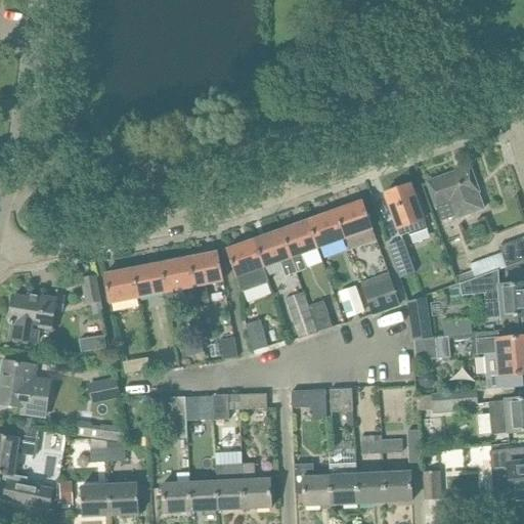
[(477,193),(479,192),(468,164),(459,168),(460,171),(427,183),(441,222),(453,217),(454,220),(483,210),(477,193)]
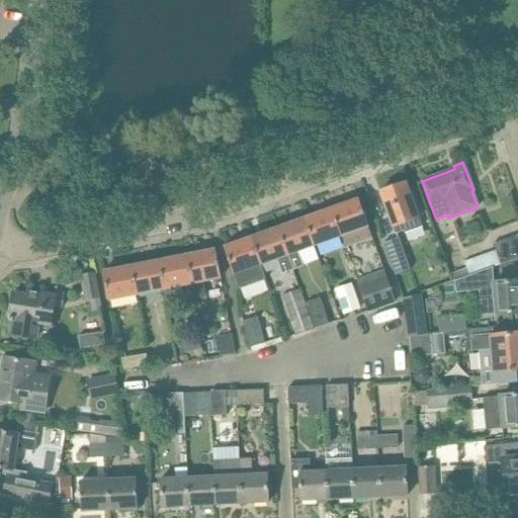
[(405,234),(422,228),(406,183),(379,192),(395,235),(404,232),(405,234)]
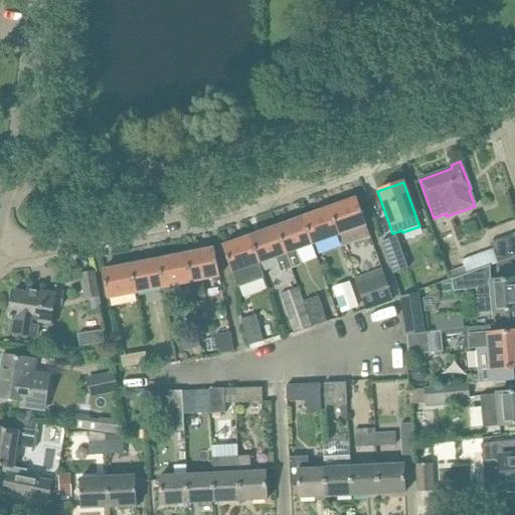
[(329,208),(338,235),(347,232),(350,241),(369,234),(356,198),(329,208)]
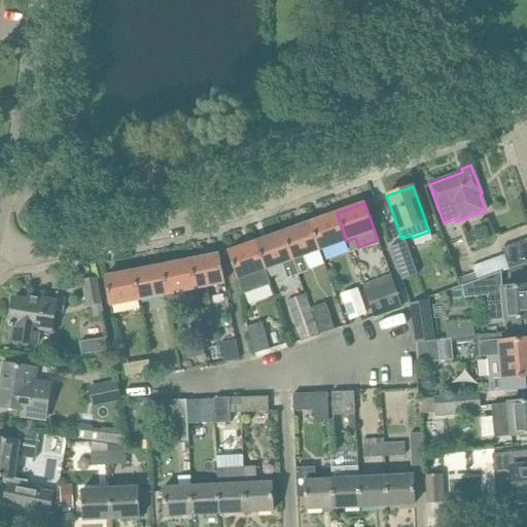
[(337,213),(309,222),(319,250),(346,241),(337,213)]
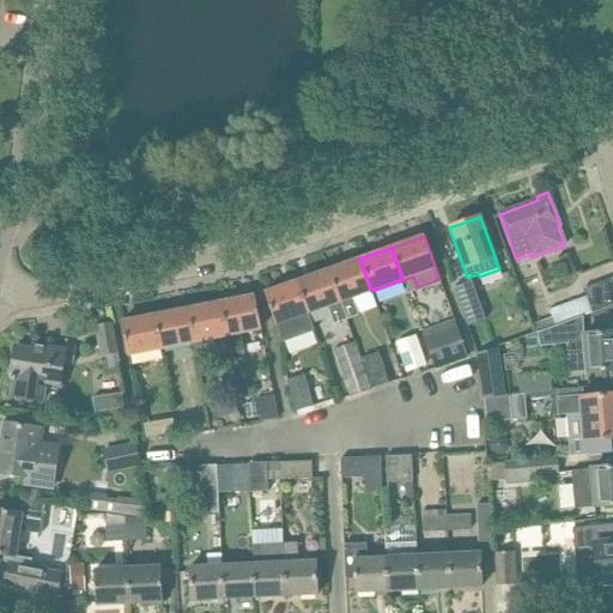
[(78,252),(80,261),(93,259),(92,249),(78,252)]
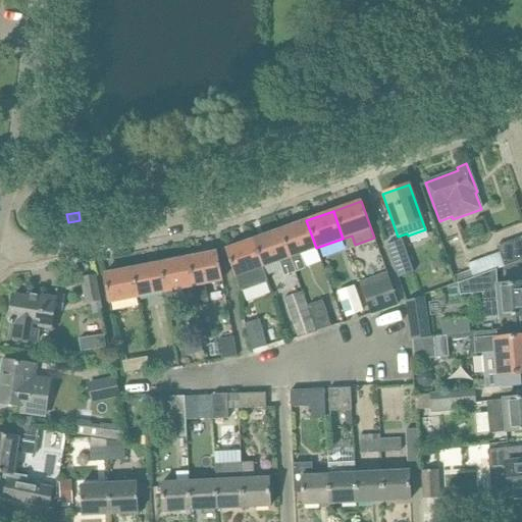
[(300,254),(316,248),(306,220),(279,230),(295,272),(305,268),(300,254)]
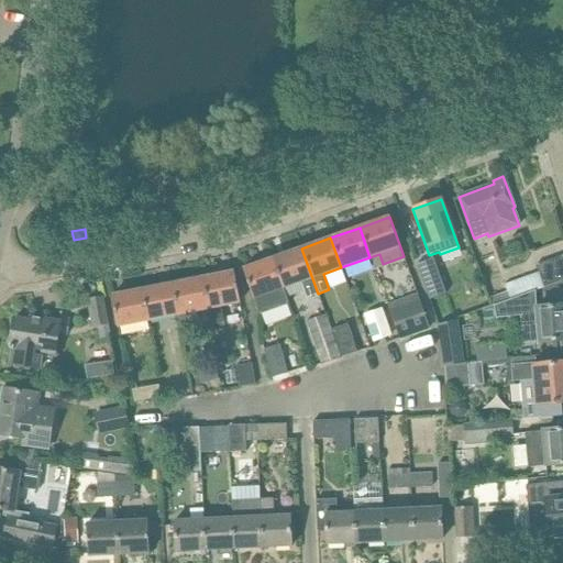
[(307,297),(318,294),(301,249),(273,258),(283,288),(301,282),(307,297)]
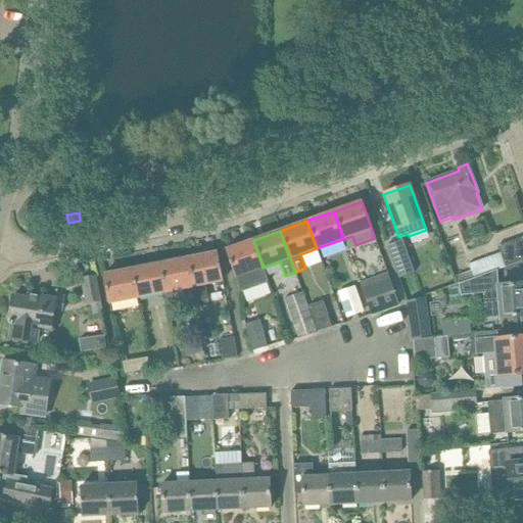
[(471,272),(457,277),(459,284),(460,284),(496,271),(522,260),(522,237),(497,246),(501,254),(469,266),(471,272)]
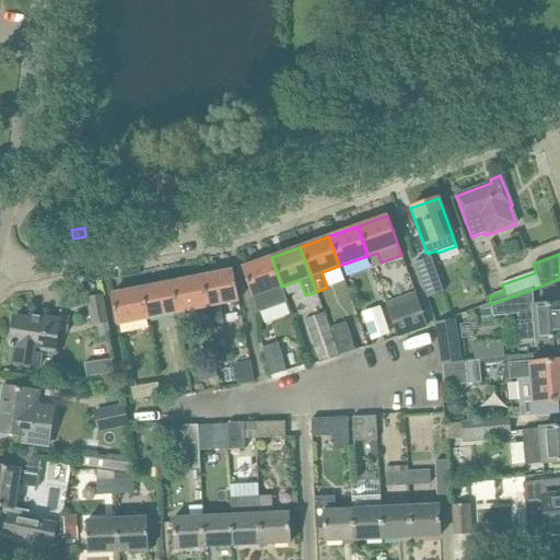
[(242,268),(258,313),(270,308),(288,302),(281,287),(271,257),(242,268)]
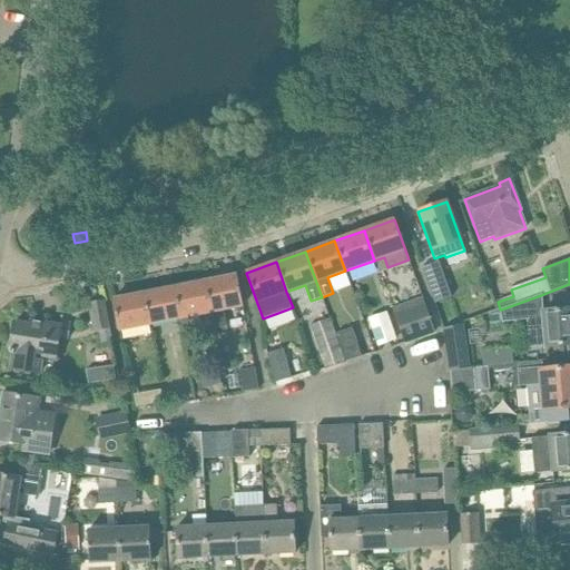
[(452,297),(439,262),(422,267),(434,304),(452,297)]
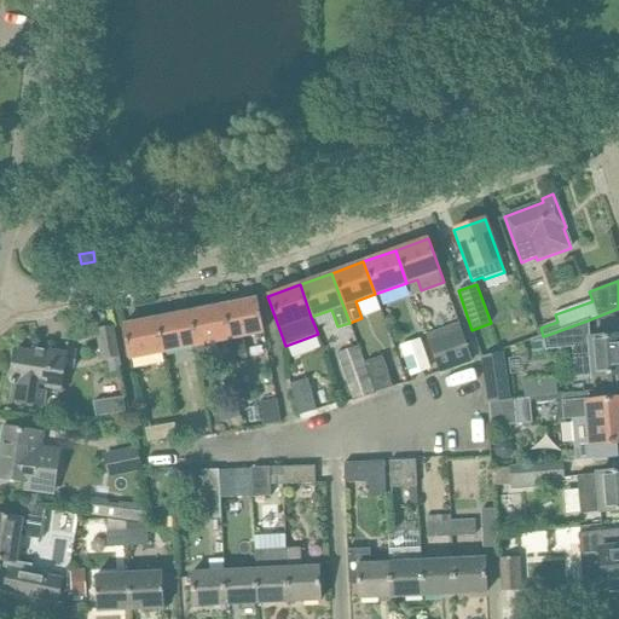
[(223,306),(230,340),(233,357),(246,354),(243,336),(264,333),(258,299),(223,306)]
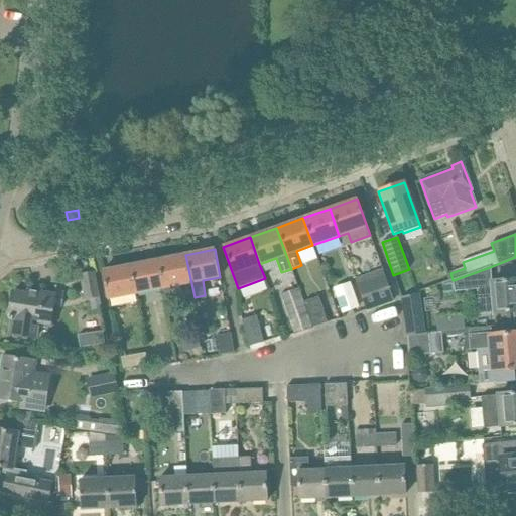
[(158,260),(163,288),(191,283),(185,255),(158,260)]
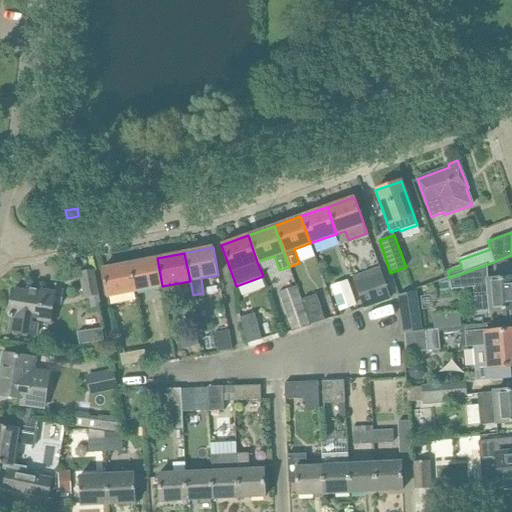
[(157,258),(129,264),(135,291),(162,286),(157,258)]
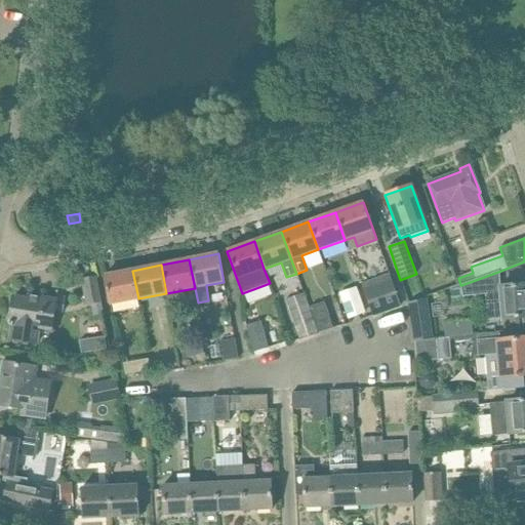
[(132,271),(104,276),(110,305),(138,298),(132,271)]
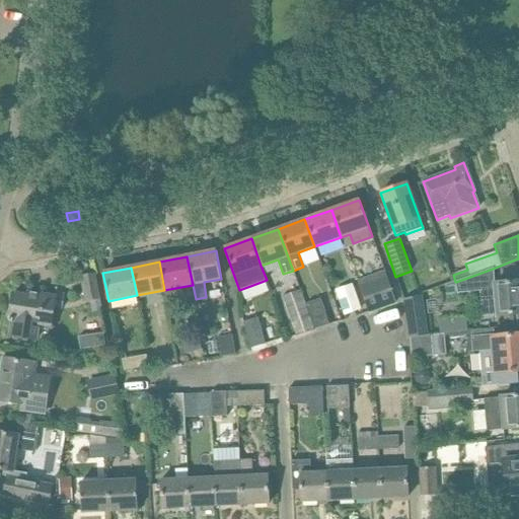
[(493,269),(456,282),(457,293),(479,291),(483,316),(497,315),(497,316),(518,313),(518,281),(494,284),(493,269)]
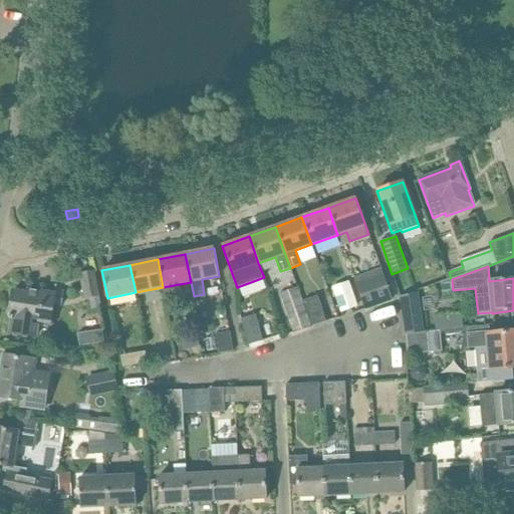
[(94,272),(79,275),(85,299),(88,298),(99,296),(94,272)]
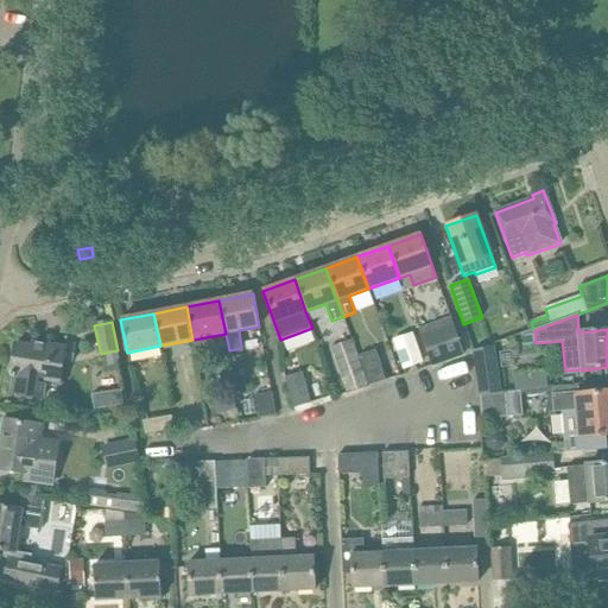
[(453,324),(420,336),(431,366),(463,355),(453,324)]
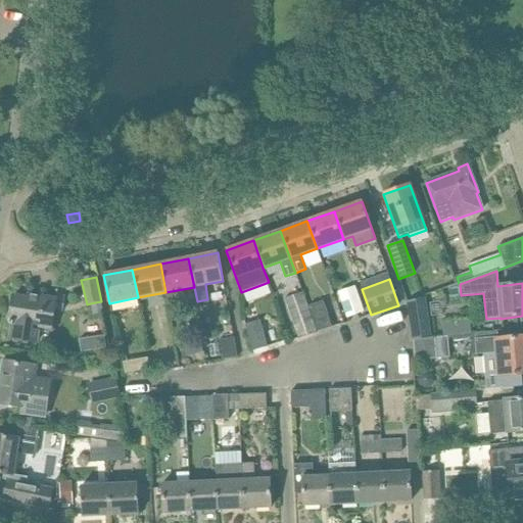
[(338,292),(347,317),(363,312),(353,287),(338,292)]
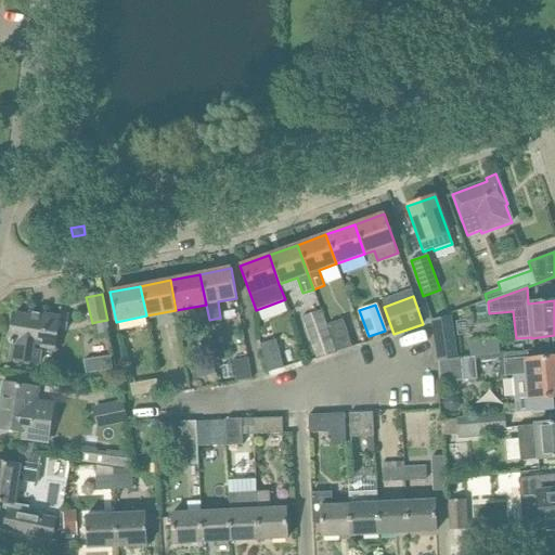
[(317,359),(335,353),(320,311),(301,317),(317,359)]
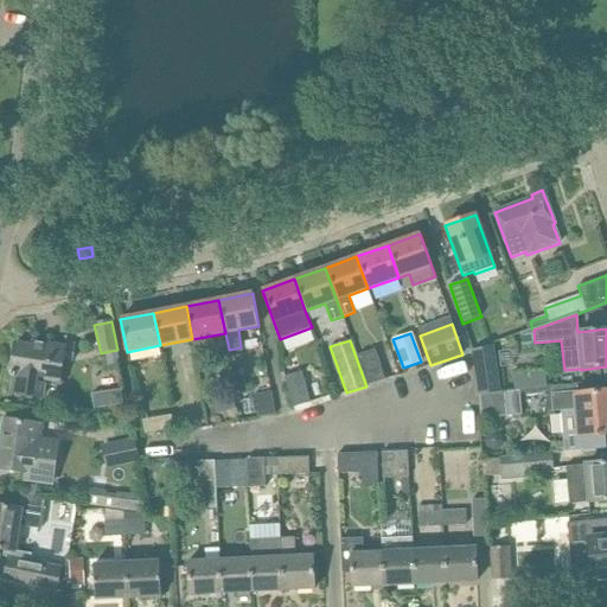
[(61,343),(61,347),(29,342),(29,346),(16,344),(11,374),(14,375),(11,393),(43,397),(45,379),(59,382),(63,359),(68,359),(70,345),(61,343)]
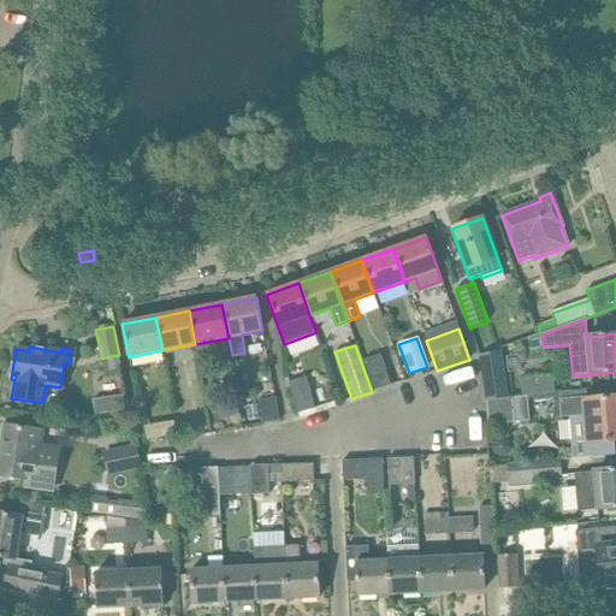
[(501,350),(479,356),(480,360),(486,401),(508,398),(501,350)]
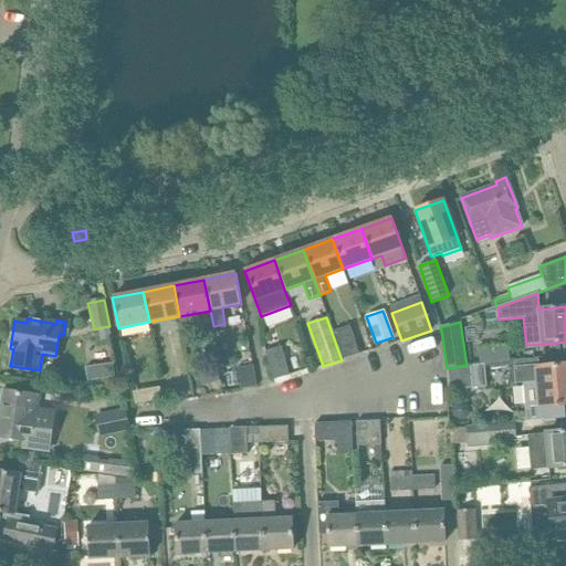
[(343,359),(358,355),(348,326),(333,332),(343,359)]
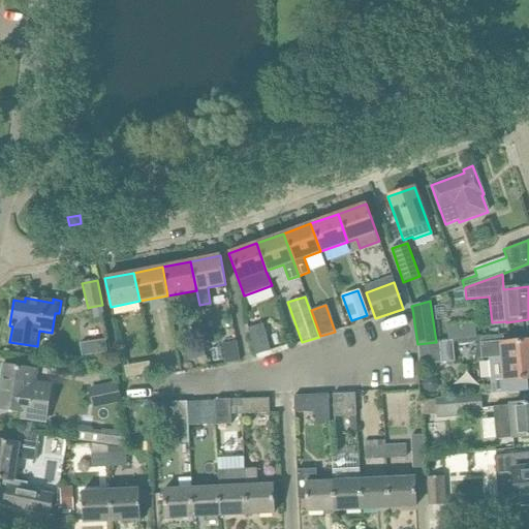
[(449,340),(477,338),(476,322),(447,324),(449,340)]
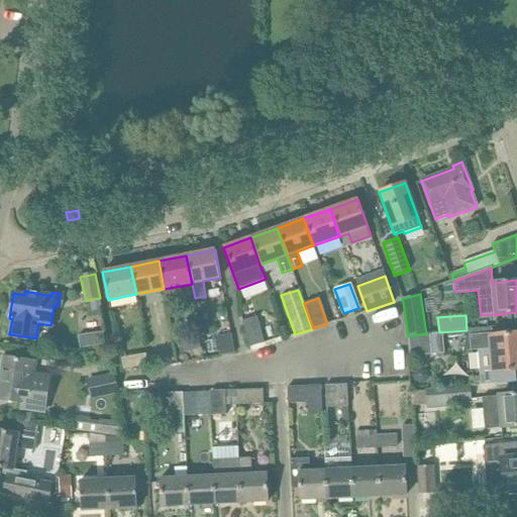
[(249,347),(264,343),(256,317),(242,321),(249,347)]
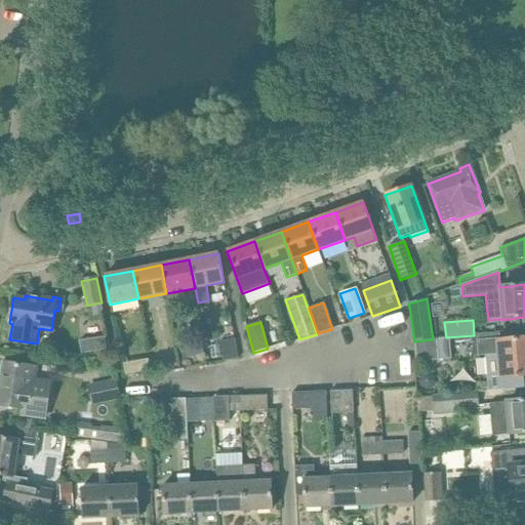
[(499,338),(476,340),(478,356),(499,354),(501,377),(524,374),(524,337),(499,340),(499,338)]
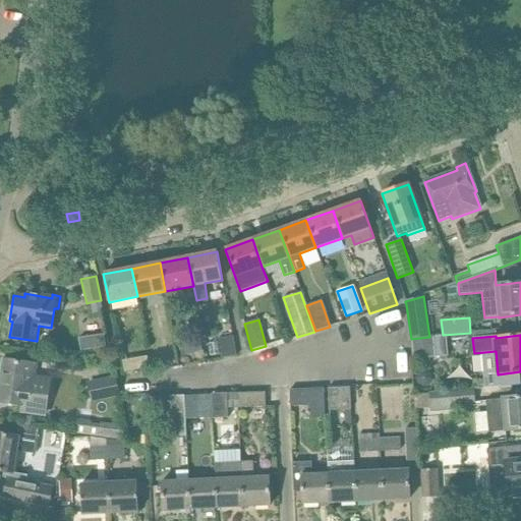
[(217,339),(220,358),(236,355),(232,336),(217,339)]
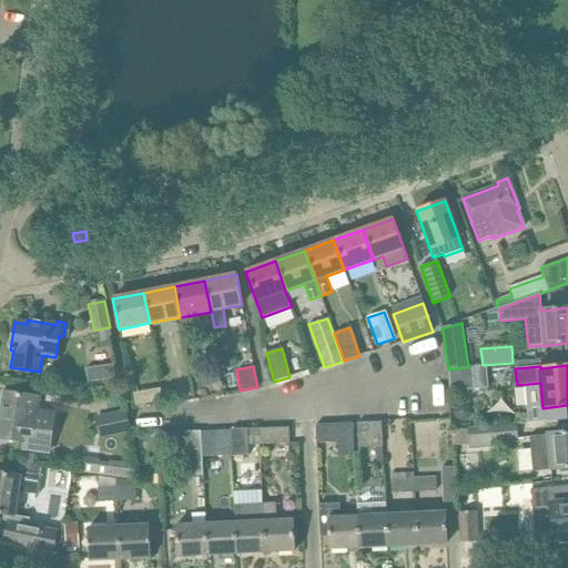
[(468,367),(448,369),(450,392),(475,389),(485,389),(483,367),(473,368),(473,367),(468,367)]
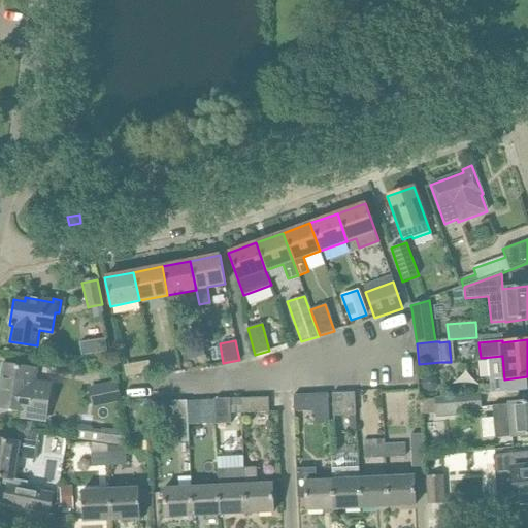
[(205,356),(202,342),(186,347),(189,360),(205,356)]
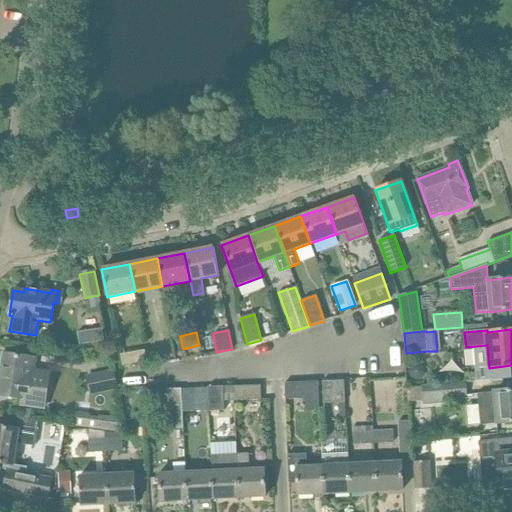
[(0,384),(0,394),(21,398),(20,404),(43,408),(49,373),(33,370),(35,359),(3,354),(0,371),(2,371),(0,384)]
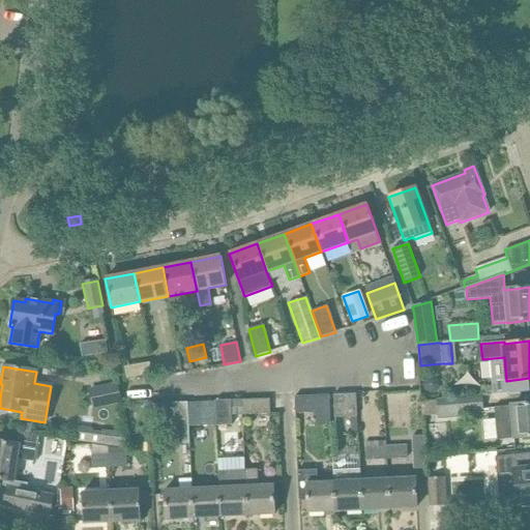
[(120,402),(116,386),(116,385),(90,391),(93,407),(120,402)]
